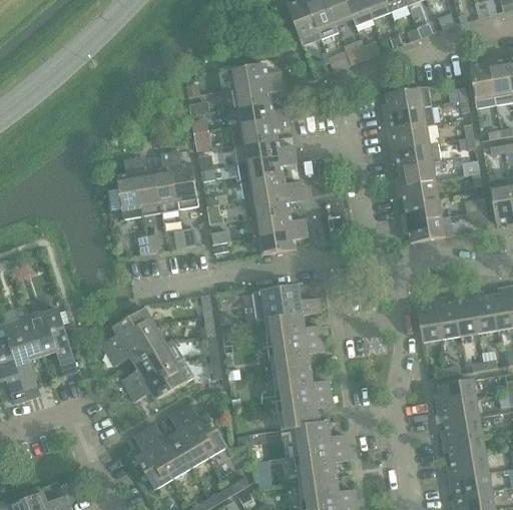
[(303,46),(321,39),(305,0),(295,0),(296,1),(287,5),(303,46)]
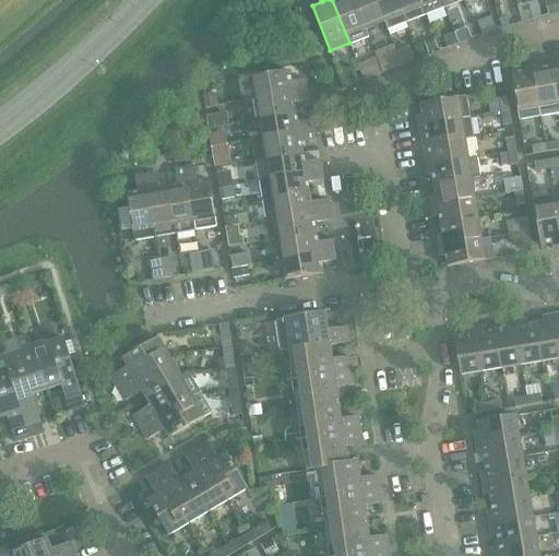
[(332,0),(349,43),(368,35),(354,0),(332,0)]
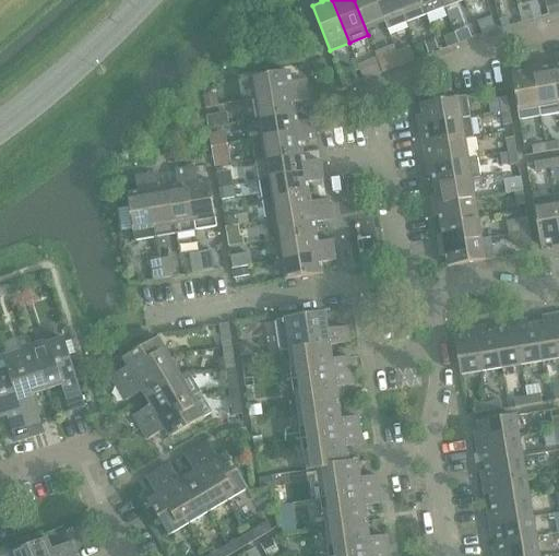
[(366,26),(383,20),(375,0),(354,0),(368,35),(366,26)]
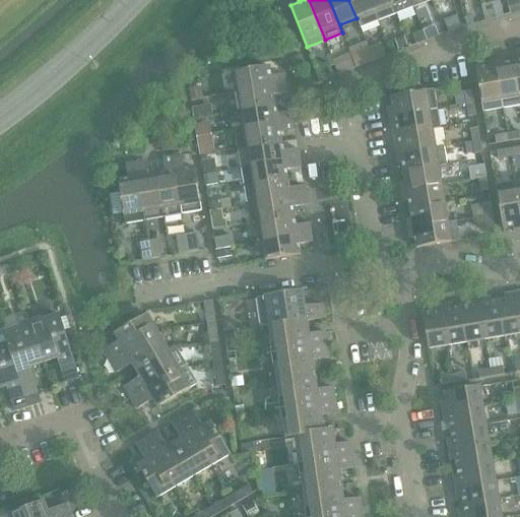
[(361,25),(377,19),(369,0),(348,0),(356,18),(358,18),(361,25)]
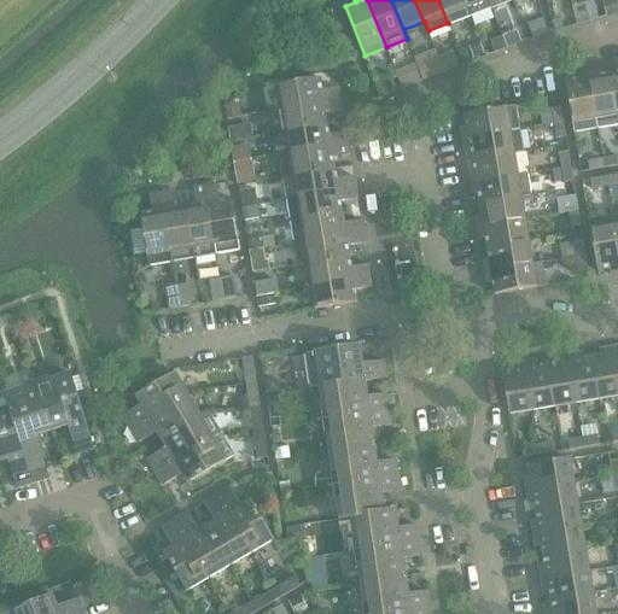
[(438,0),(448,23),(470,15),(464,0),(438,0)]
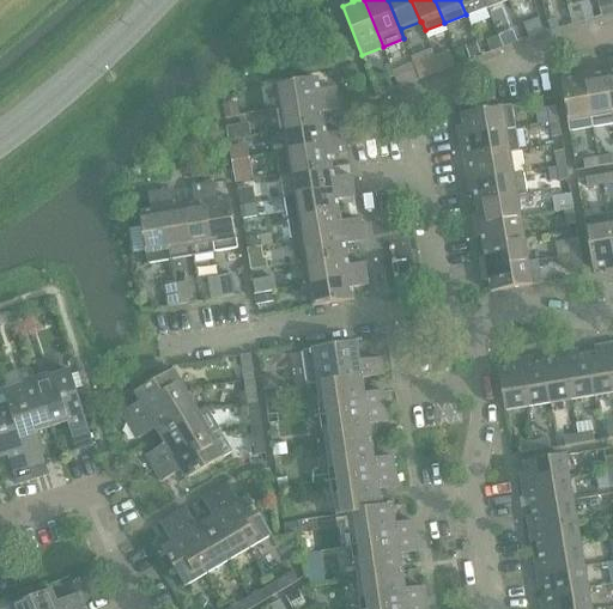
[(460,0),(466,14),(466,13),(486,6),(484,0),(460,0)]
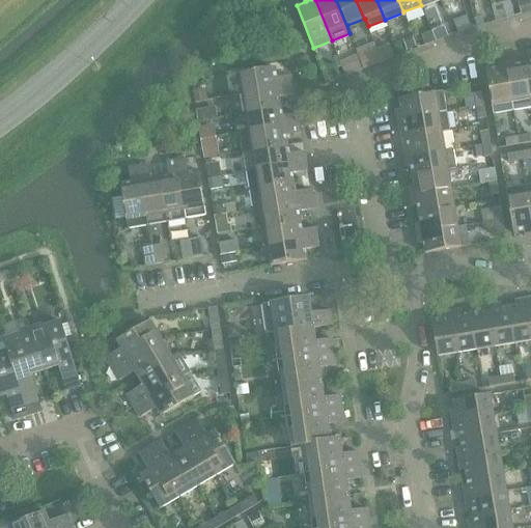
[(530,6),(529,0),(518,0),(521,11),(530,8),(530,6)]
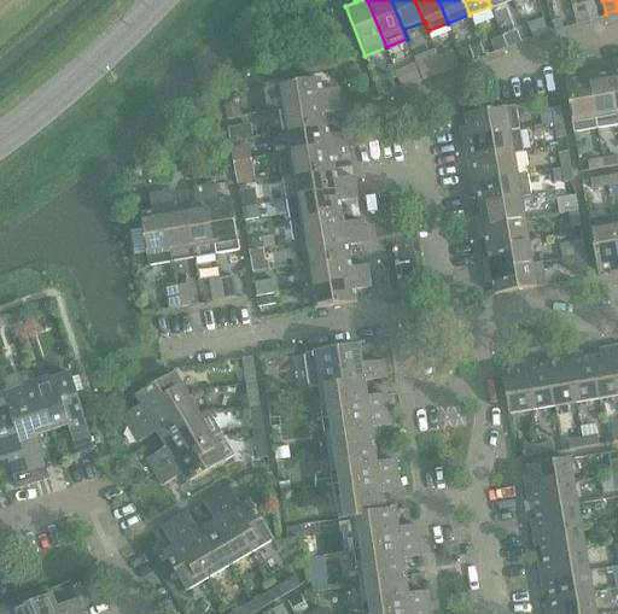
[(584,1),(572,4),(576,21),(589,18),(584,1)]
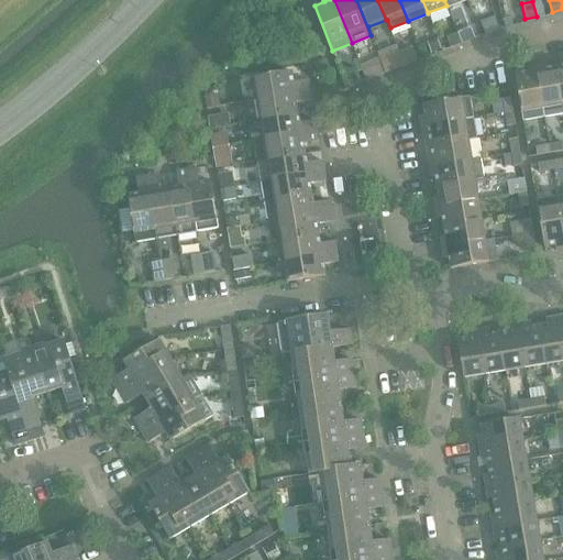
[(493,13),(479,19),(485,31),(497,26),(493,13)]
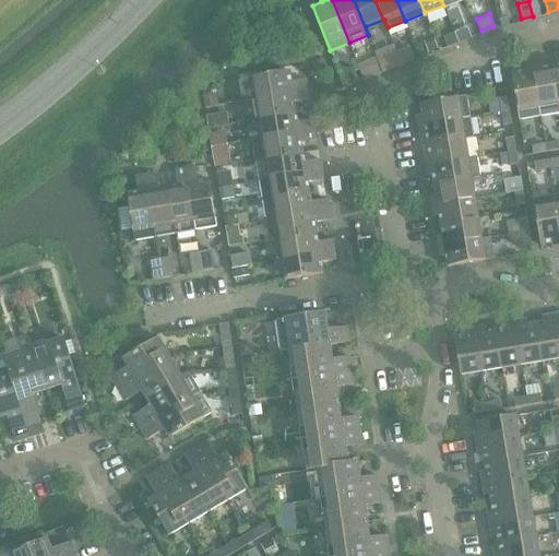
[(466,25),(453,30),(458,40),(471,35),(466,25)]
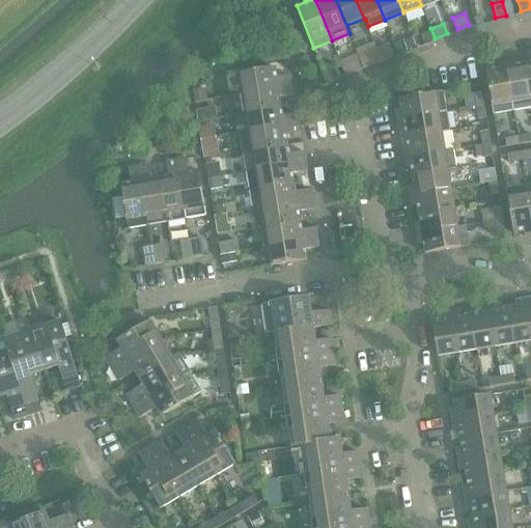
[(416,31),(421,44),(424,43),(435,38),(430,28),(429,26),(416,31)]
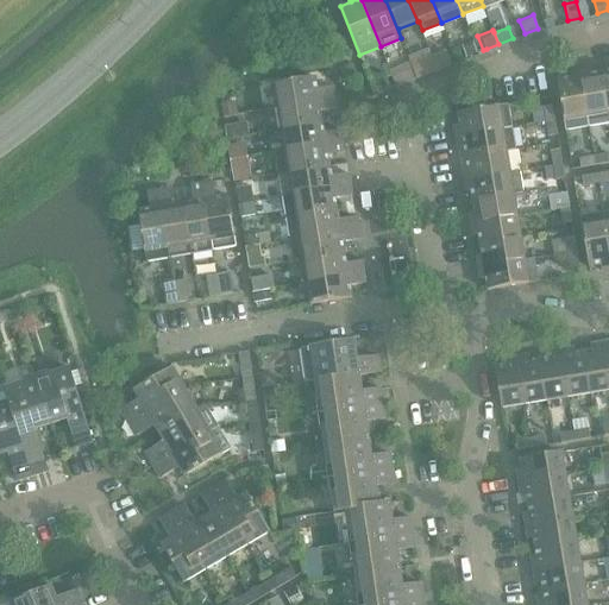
[(462,58),(477,52),(472,38),(457,44),(462,58)]
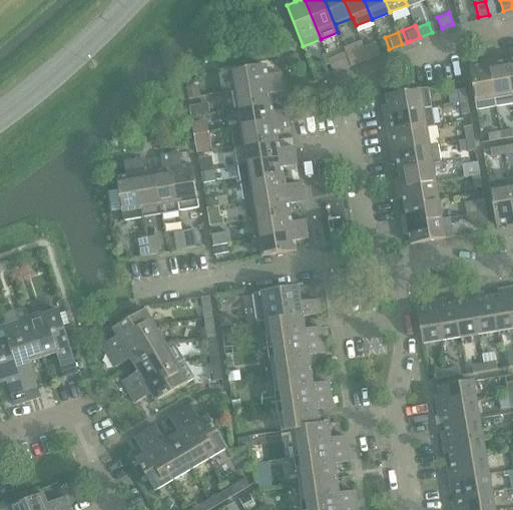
[(367,57),(360,38),(343,45),(345,50),(351,64),(367,57)]
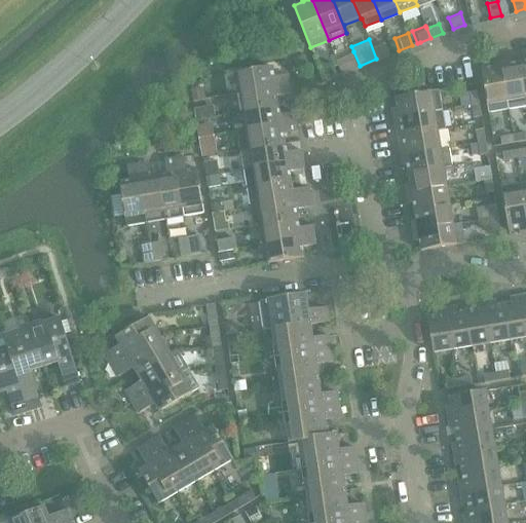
[(389,53),(384,41),(372,46),(369,39),(376,59),(389,53)]
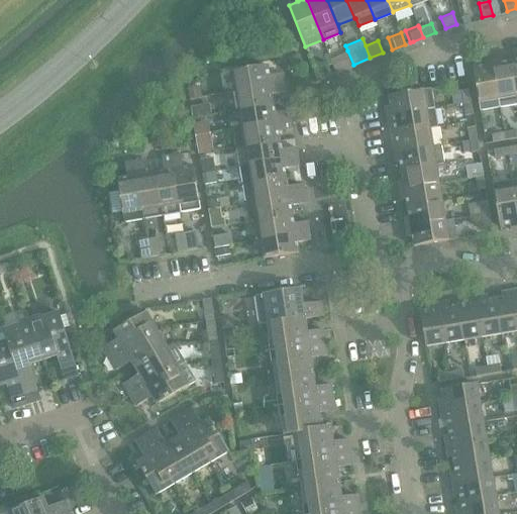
[(347,50),(330,57),(335,72),(353,65),(347,50)]
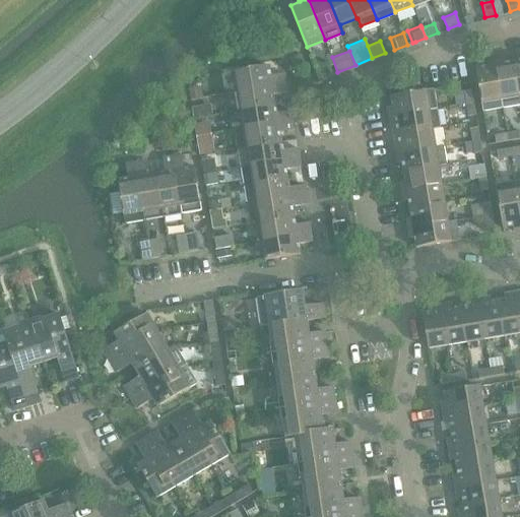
[(504,56),(494,58),(502,107),(519,103),(519,102),(513,59),(505,60),(504,56)]
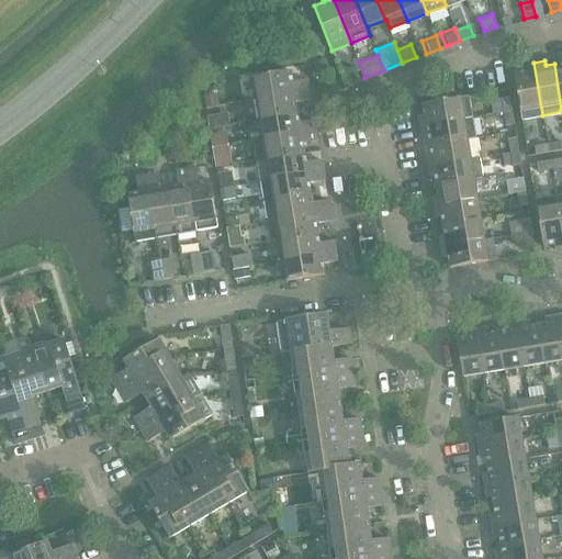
[(514,70),(520,110),(523,119),(542,115),(534,63),(524,64),(524,69),(514,70)]
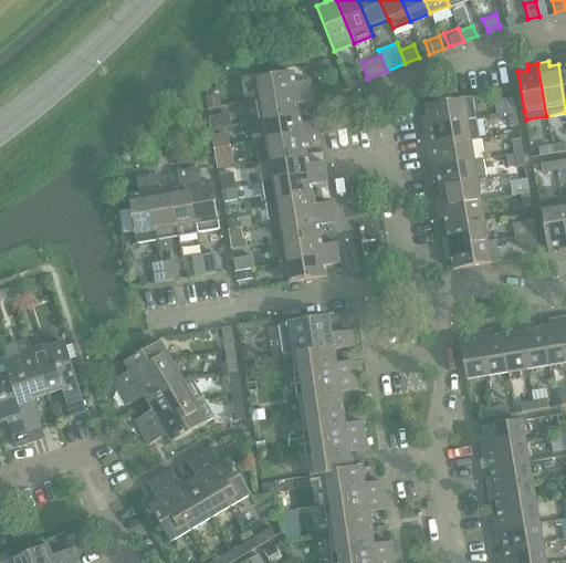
[(254,76),(258,97),(312,89),(310,77),(295,81),(293,70),(254,76)]
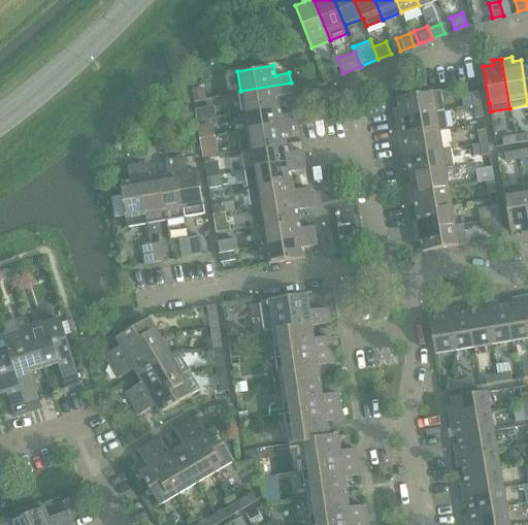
[(292,93),(291,83),(240,91),(243,109),(279,104),(278,95),(292,93)]
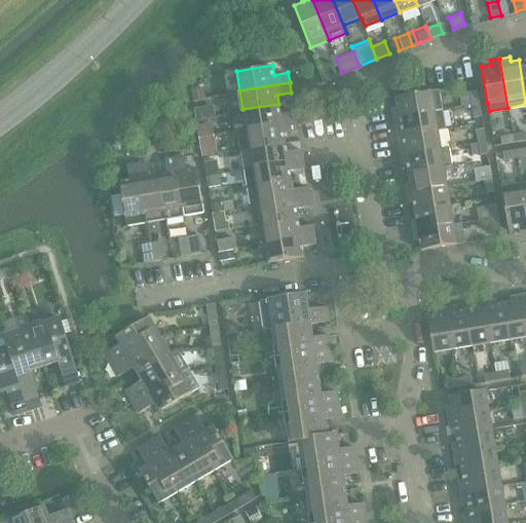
[(204,84),(192,86),(193,96),(207,94),(204,84)]
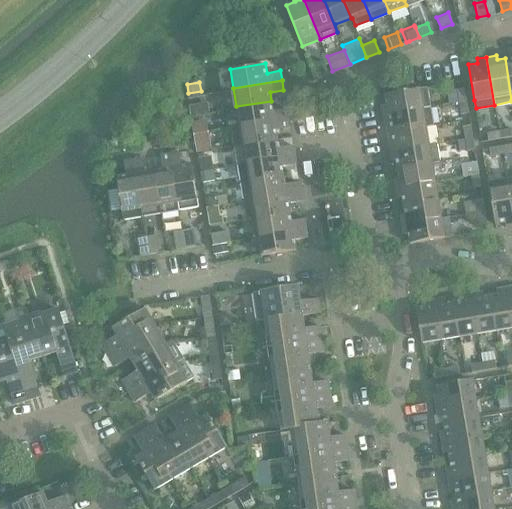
[(383,114),(431,106),(427,86),(384,93),(386,103),(381,104),(383,114)]
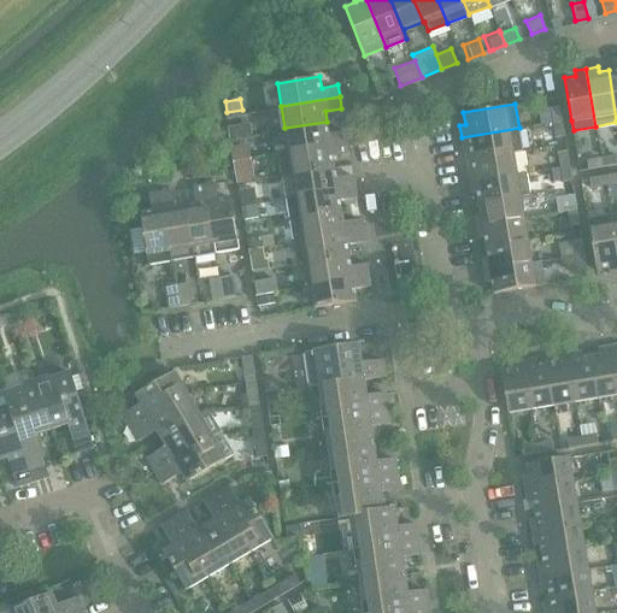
[(559,105),(551,106),(540,111),(541,123),(553,121),(553,122),(562,121),(559,105)]
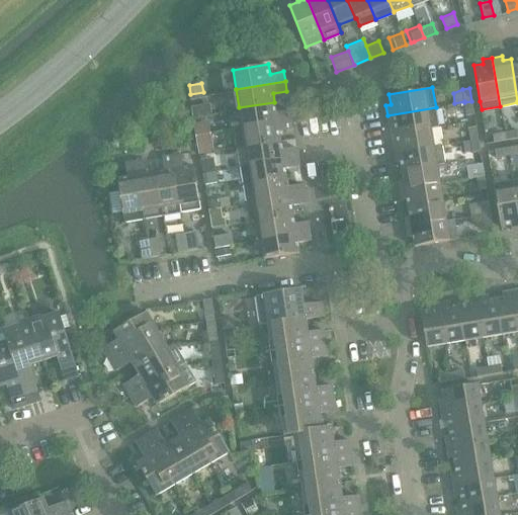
[(473,113),(471,101),(464,102),(466,114),(473,113)]
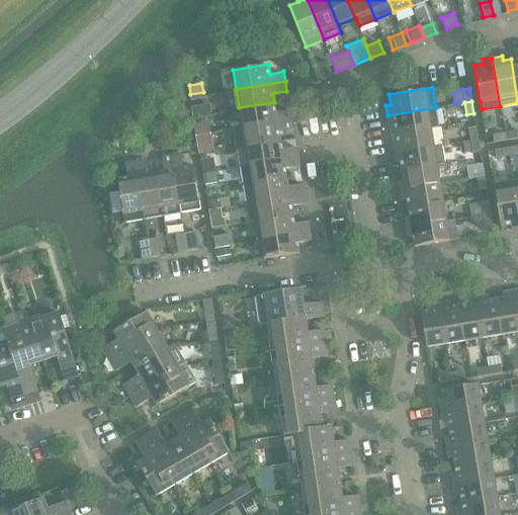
[(202,102),(191,104),(193,115),(204,113),(202,102)]
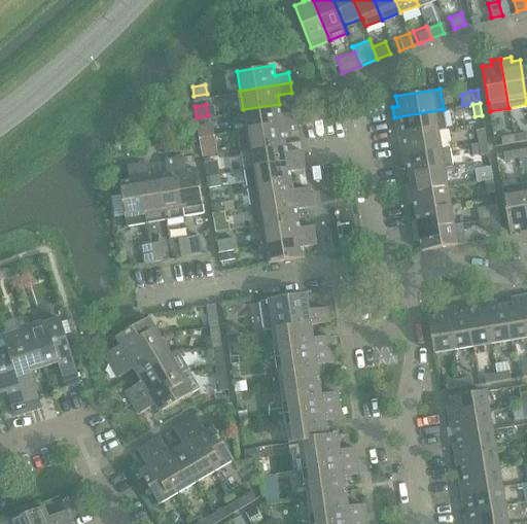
[(281,112),(279,104),(243,109),(246,128),(296,119),(294,110),(281,112)]
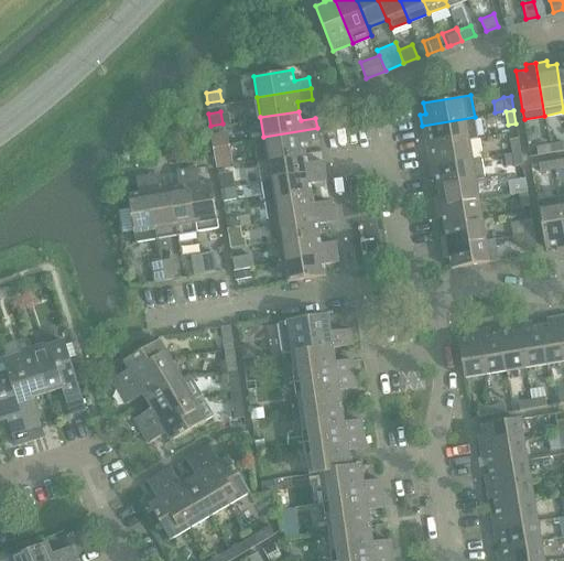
[(478,136),(475,117),(422,126),(424,136),(429,135),(431,146),(469,139),(469,137),(478,136)]
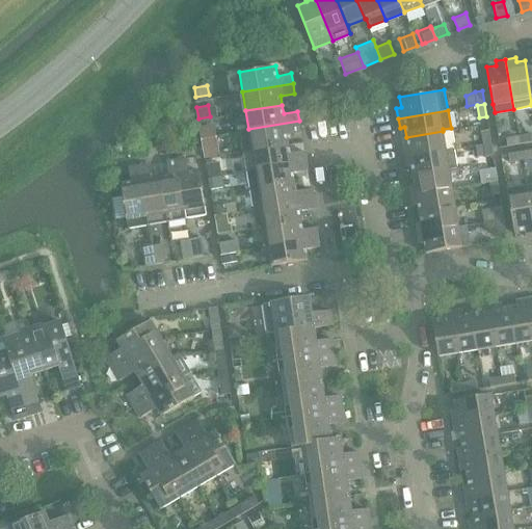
[(300,131),(299,121),(248,129),(240,131),(243,150),(288,142),(287,133),(300,131)]
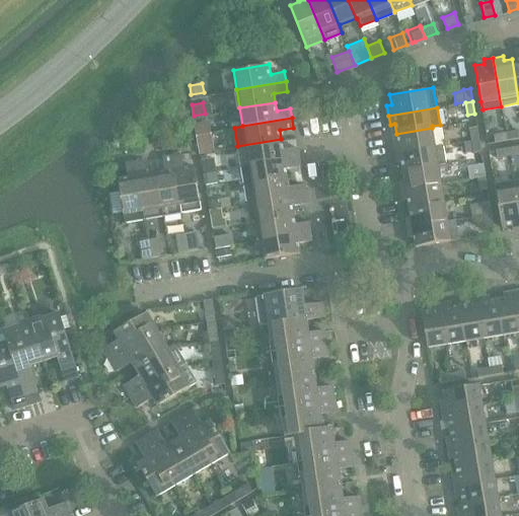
[(209,119),(195,122),(196,133),(211,131),(209,119)]
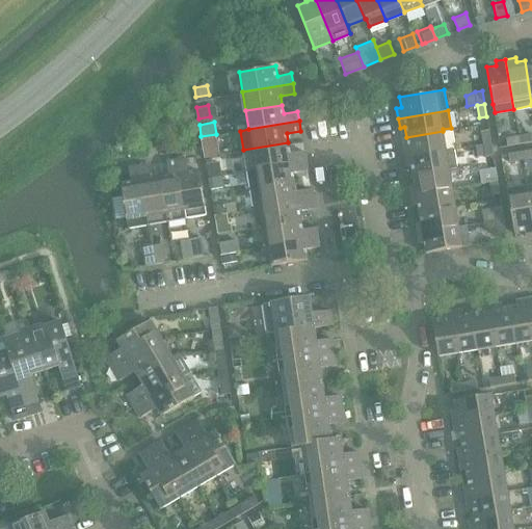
[(483,142),(483,143),(491,142),(488,129),(481,130),(483,142)]
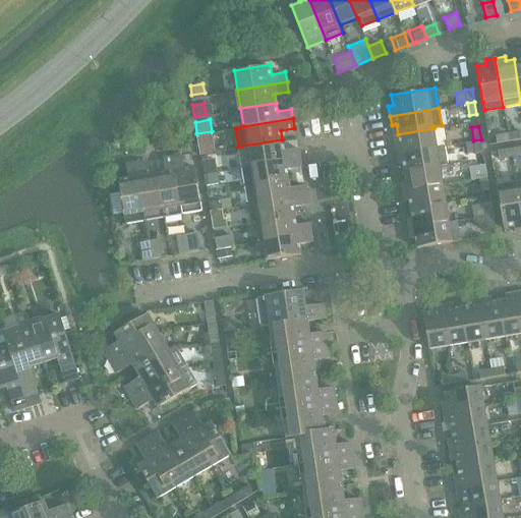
[(394,142),(396,154),(437,147),(437,146),(433,128),(398,134),(399,142),(394,142)]
